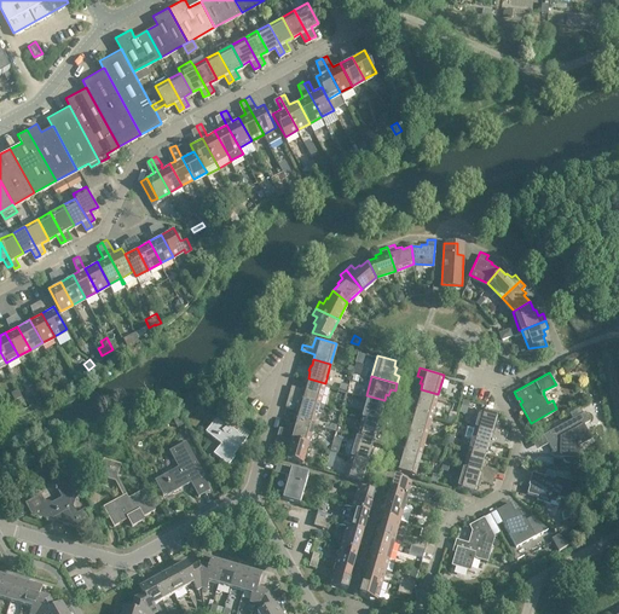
[(325,383),(308,378),(306,386),(305,384),(304,387),(291,383),(288,394),(319,403),(325,383)]
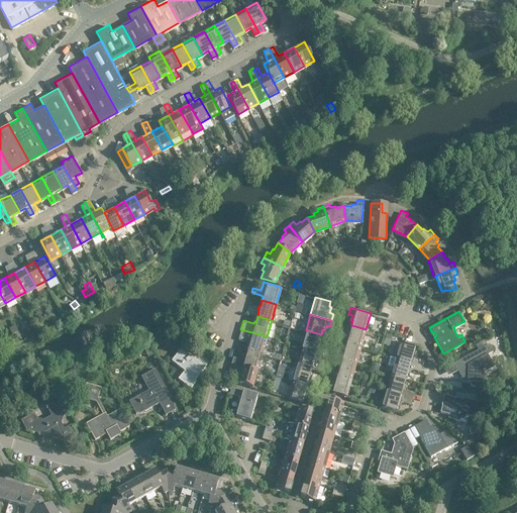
[(366,329),(351,325),(349,330),(347,330),(346,335),(342,334),(340,340),(360,346),(366,329)]
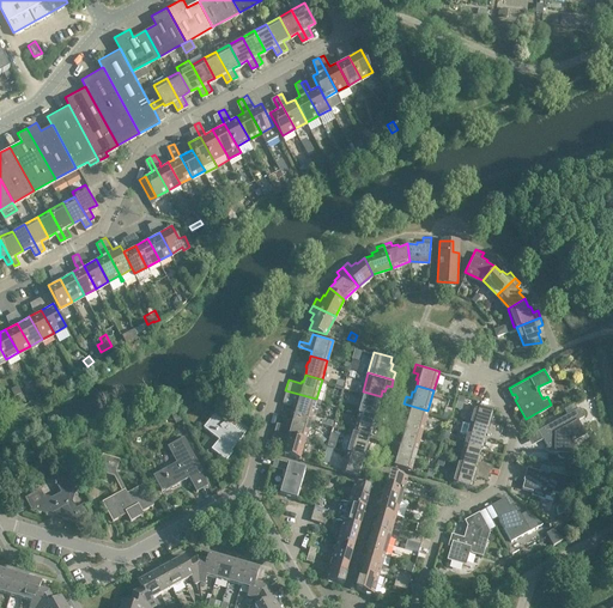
[(316,399),(285,390),(283,400),(295,403),(295,406),(296,406),(293,413),(311,418),(316,399)]
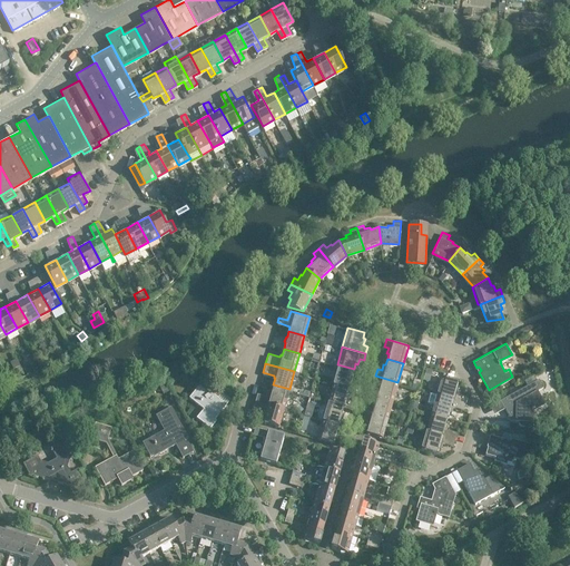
[(354,369),(337,364),(332,382),(355,389),(357,382),(353,381),(354,376),(353,374),(354,369)]
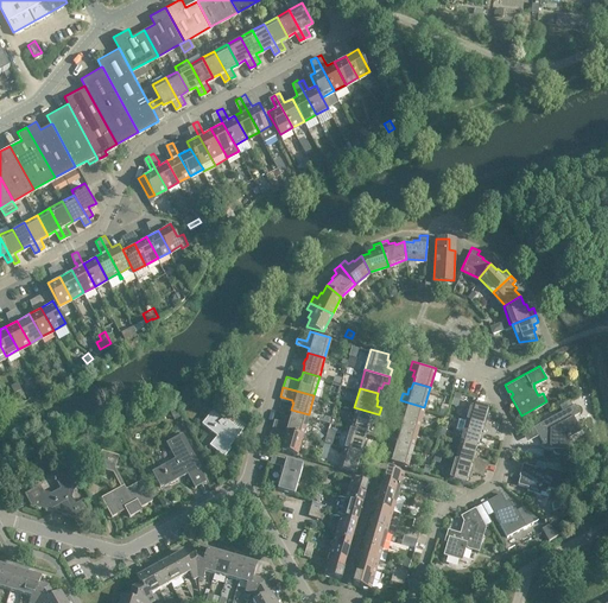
[(454,391),(450,401),(457,402),(460,392),(454,391)]
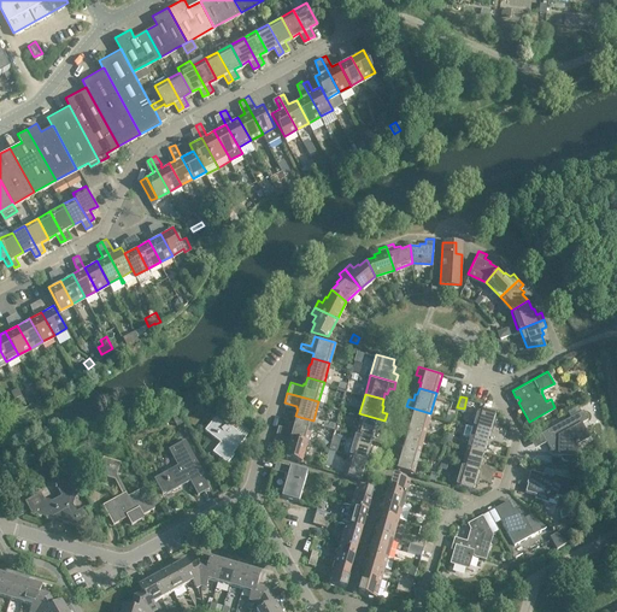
[(577,404),(568,410),(571,415),(581,410),(577,404)]
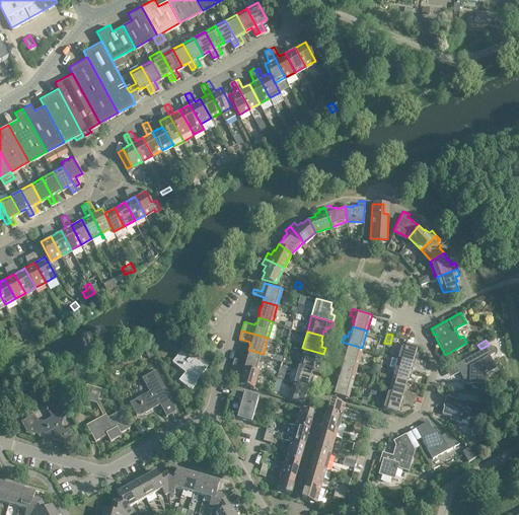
[(402,341),(397,358),(424,365),(426,359),(416,356),(418,351),(416,351),(417,345),(402,341)]
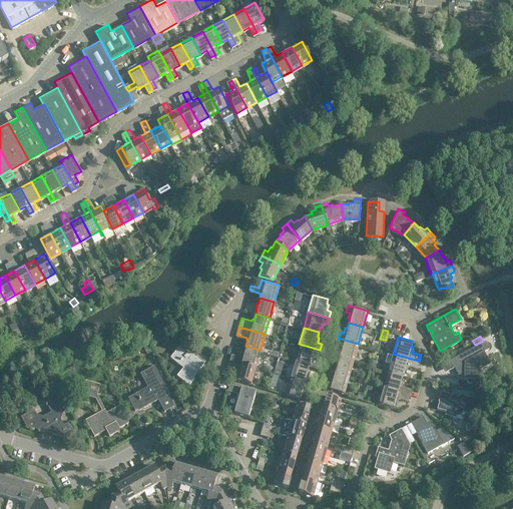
[(358,344),(338,338),(336,344),(340,345),(339,350),(341,351),(339,356),(354,360),(358,344)]
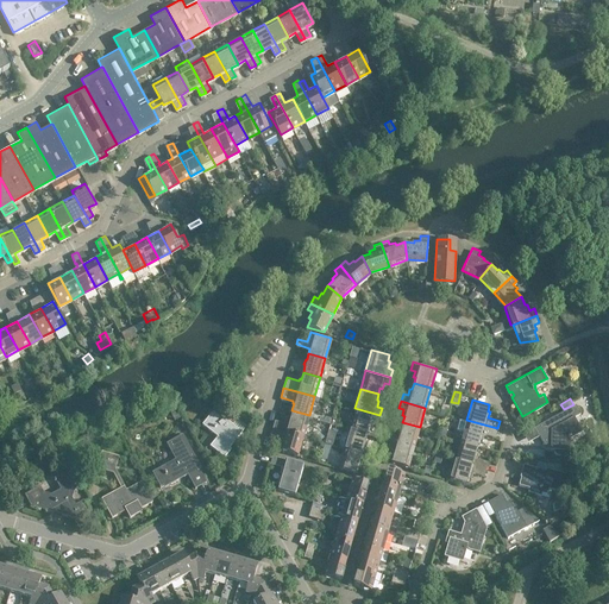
[(573,415),(581,411),(576,403),(573,404),(564,409),(534,426),(539,434),(540,434),(545,442),(546,442),(546,446),(545,446),(554,447),(553,448),(553,450),(553,451),(553,452),(554,453),(556,454),(557,455),(558,455),(559,455),(560,455),(562,454),(563,454),(563,453),(564,453),(564,452),(564,451),(565,451),(564,450),(564,448),(564,447),(565,447),(565,446),(564,446),(564,438),(581,428),(573,415)]
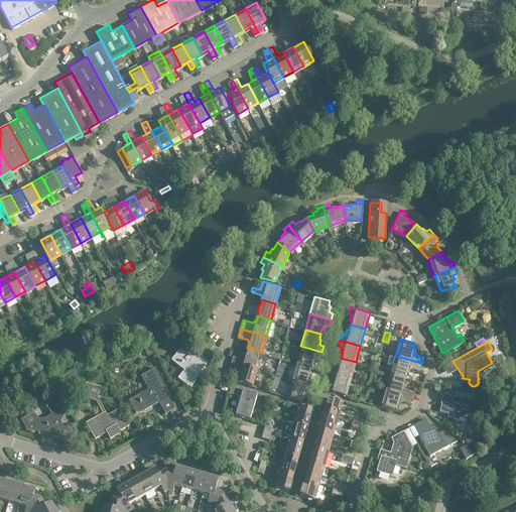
[(321,352),(300,346),(295,362),(311,367),(312,362),(314,362),(315,357),(319,358),(321,352)]
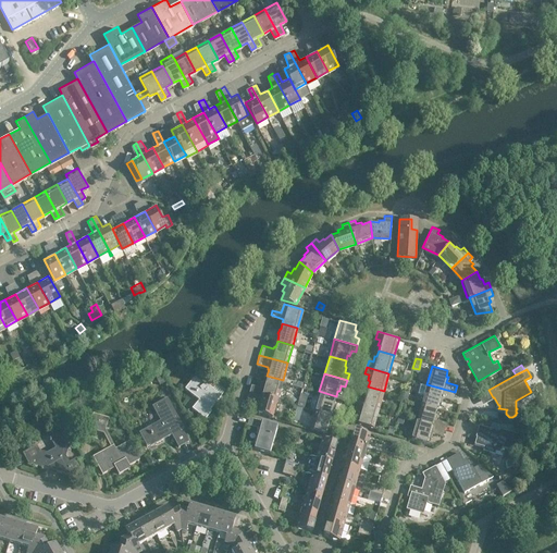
[(198,397),(192,406),(205,417),(211,409),(209,408),(225,388),(217,381),(215,383),(206,375),(201,380),(194,375),(185,386),(198,397)]
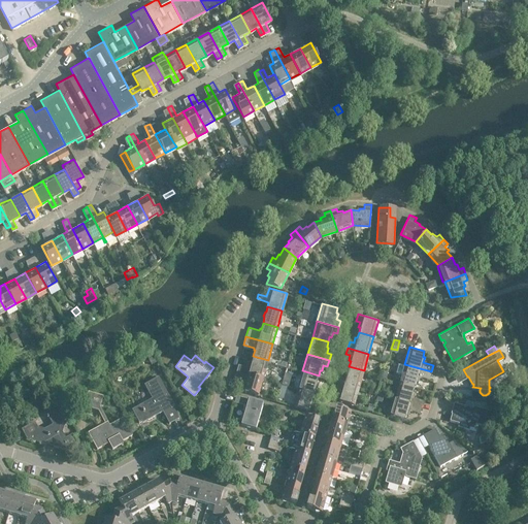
[(268,360),(253,356),(252,361),(250,361),(248,366),(238,363),(236,369),(263,377),(268,360)]
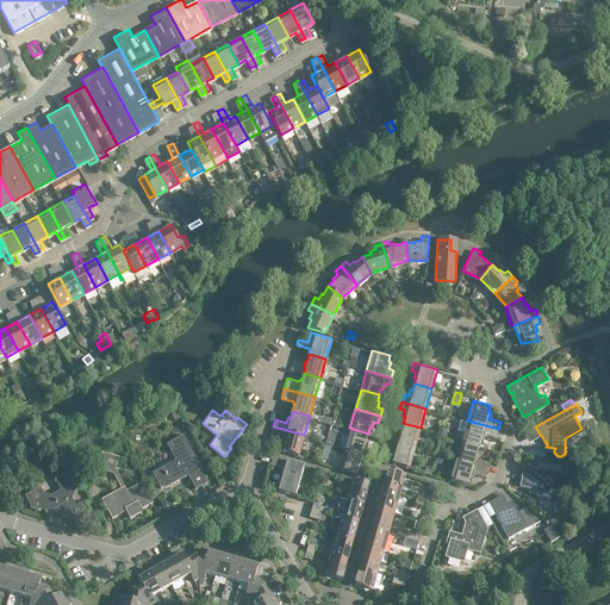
[(467,420),(459,418),(456,428),(465,430),(461,440),(479,444),(480,438),(483,440),(485,434),(496,436),(498,429),(467,420)]
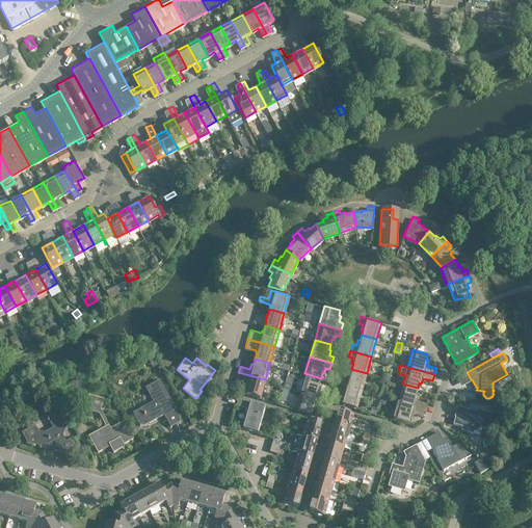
[(367,373),(351,369),(350,374),(348,373),(347,378),(343,377),(341,384),(362,390),(367,373)]
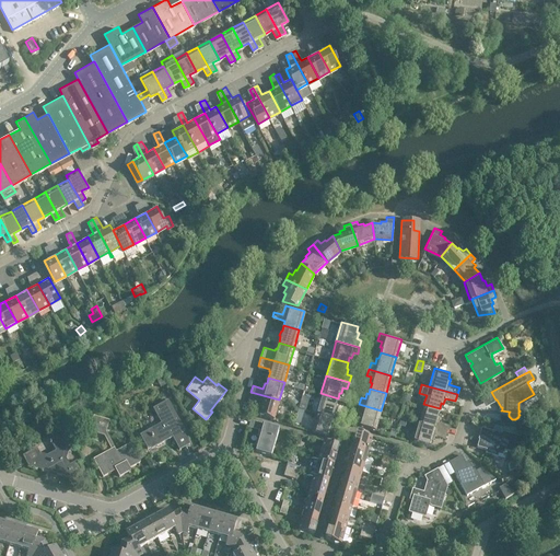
[(279,400),(251,392),(248,398),(259,402),(257,407),(259,407),(258,414),(273,418),(279,400)]
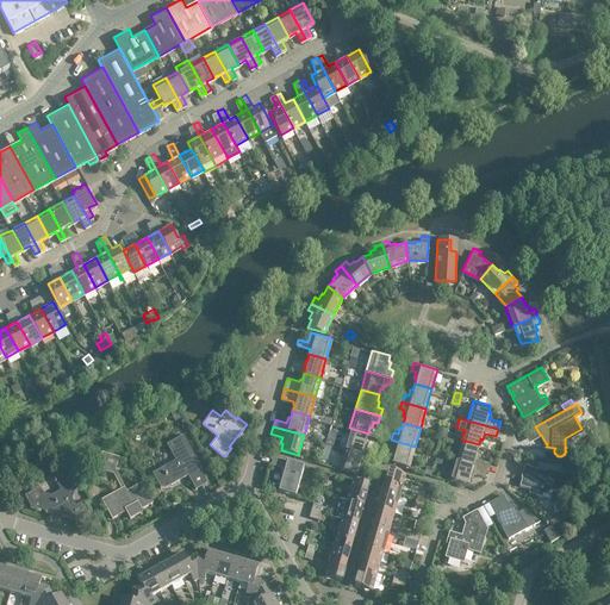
[(368,434),(349,428),(344,447),(369,454),(371,447),(367,446),(368,440),(366,440),(368,434)]
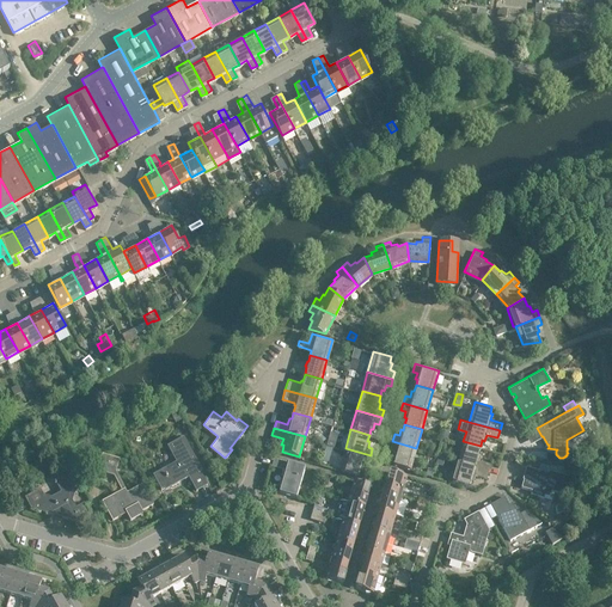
[(153,473),(160,486),(170,482),(171,484),(179,479),(178,477),(183,474),(184,477),(188,474),(195,488),(207,482),(200,468),(201,467),(183,434),(166,442),(171,452),(176,449),(179,457),(163,466),(163,468),(153,473)]
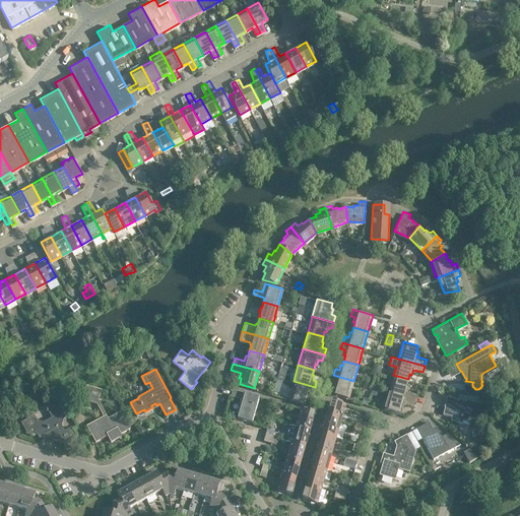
[(353,381),(333,375),(331,381),(335,383),(334,387),(335,388),(334,394),(348,398),(353,381)]
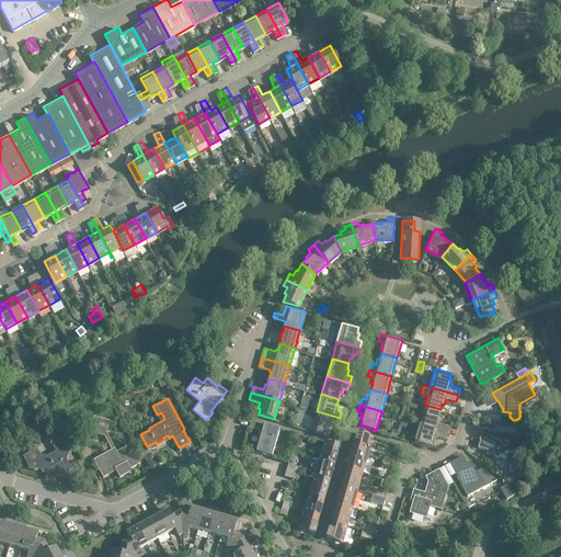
[(441,409),(424,405),(420,422),(447,431),(449,424),(439,421),(441,416),(438,415),(441,409)]
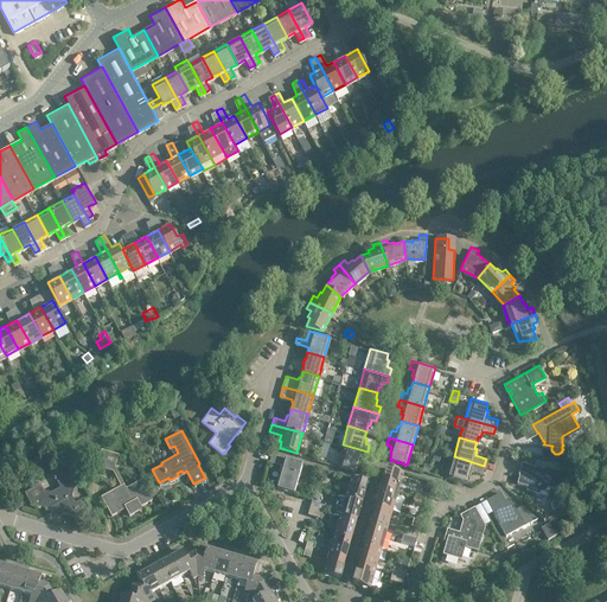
[(368,452),(343,444),(337,465),(355,469),(357,463),(359,465),(360,459),(365,460),(368,452)]
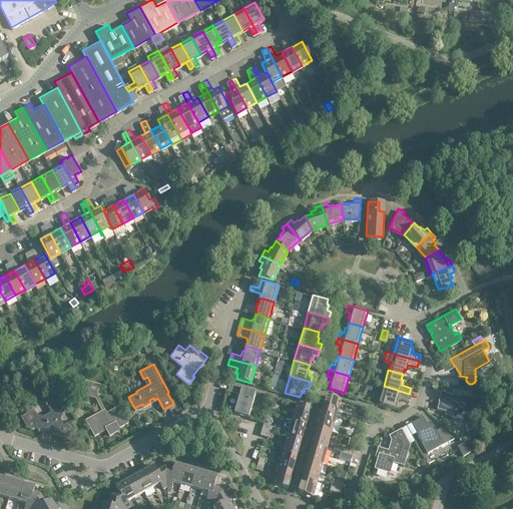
[(85,379),(81,392),(95,396),(99,383),(85,379)]
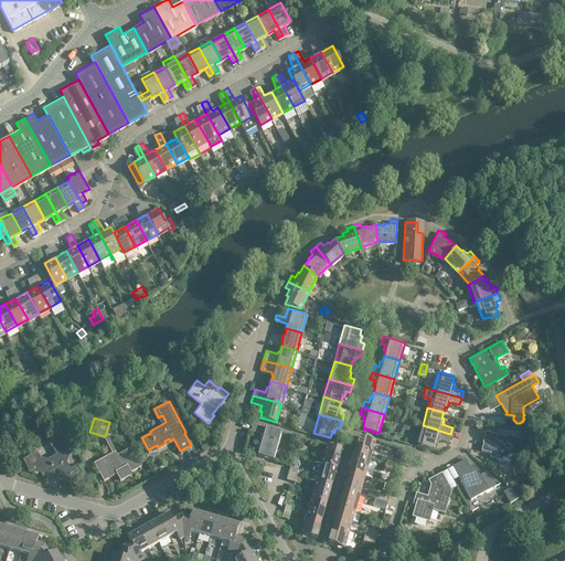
[(281,430),(253,422),(251,429),(262,432),(259,437),(262,437),(257,453),(274,457),(281,430)]
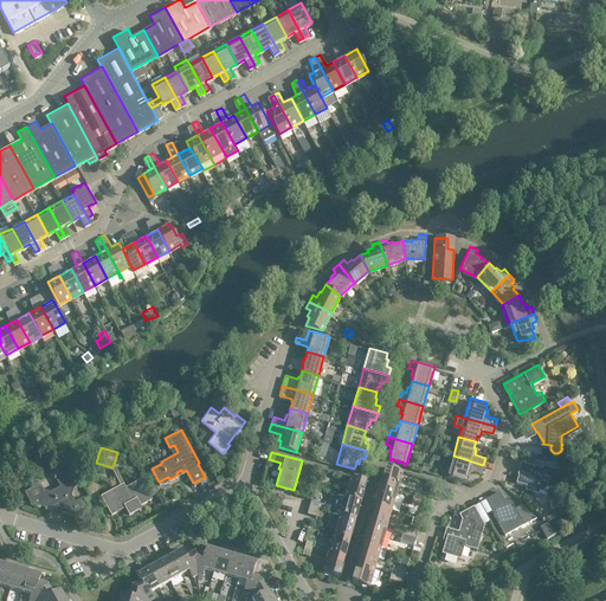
[(483,465),(453,456),(447,476),(464,480),(466,473),(469,475),(470,469),(482,472),(483,465)]
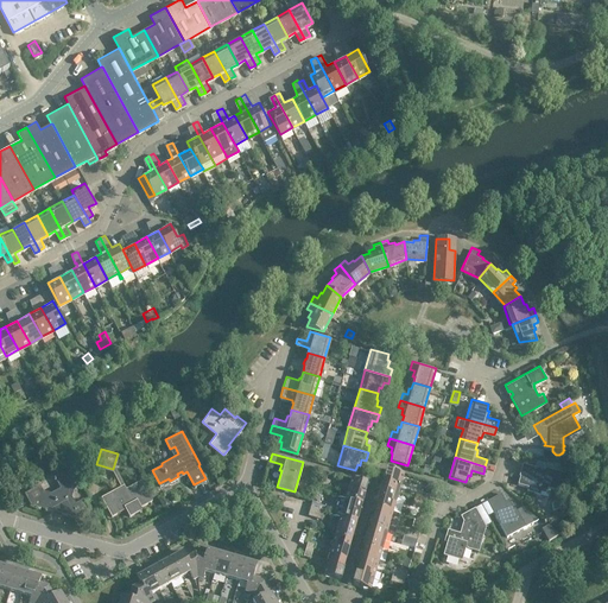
[(544,468),(524,462),(518,482),(527,484),(526,488),(549,495),(551,487),(564,490),(569,473),(545,465),(544,468)]
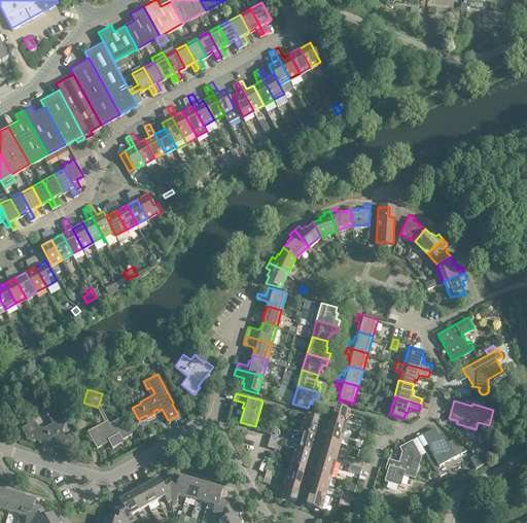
[(350,409),(336,404),(334,411),(332,410),(331,415),(332,415),(330,421),(345,425),(350,409)]
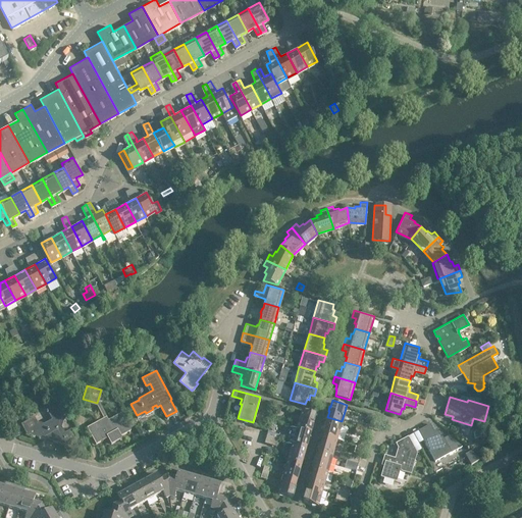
[(52,439),(69,444),(77,439),(70,426),(64,430),(61,424),(63,417),(65,416),(57,402),(46,408),(51,417),(44,421),(37,419),(34,414),(20,421),(25,431),(45,436),(50,434),(52,439)]
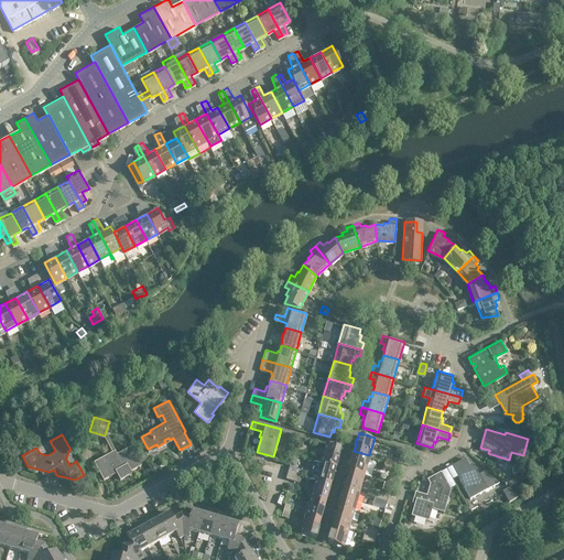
[(342,447),(325,442),(321,461),(336,465),(337,459),(338,459),(340,454),(339,453),(342,447)]
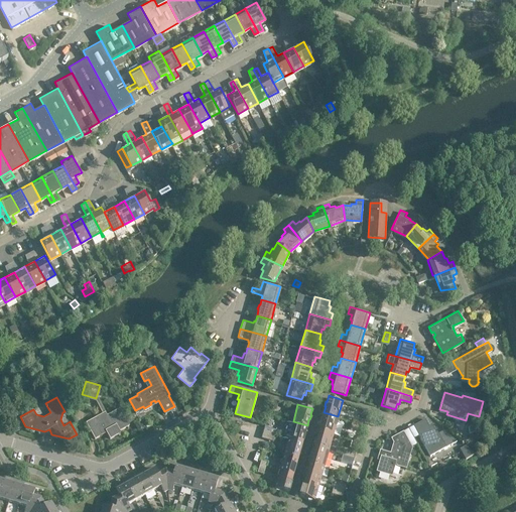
[(86,420),(95,436),(103,431),(103,430),(106,428),(110,436),(120,430),(119,428),(129,423),(119,406),(107,413),(105,410),(86,420)]
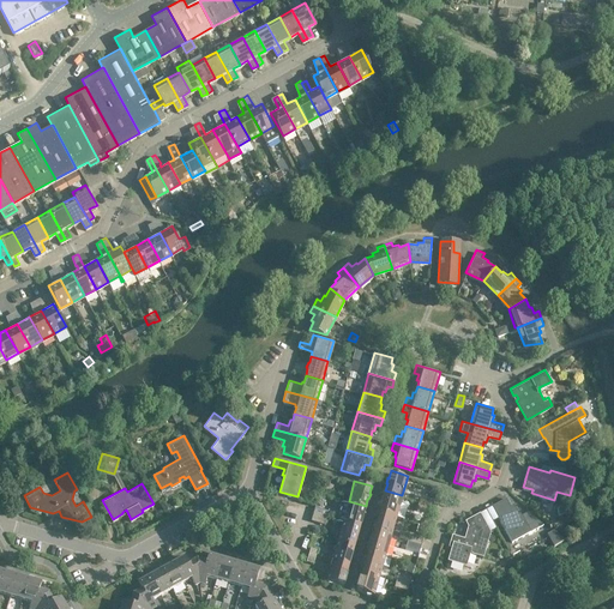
[(402,495),(385,490),(383,498),(381,498),(380,502),(381,502),(379,510),(397,514),(402,495)]
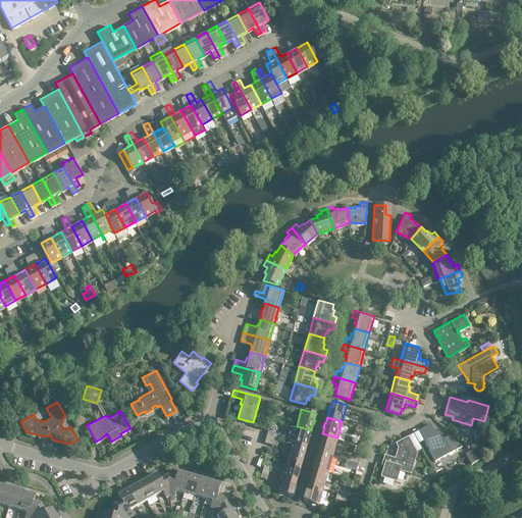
[(357,419),(356,425),(367,428),(369,423),(357,419)]
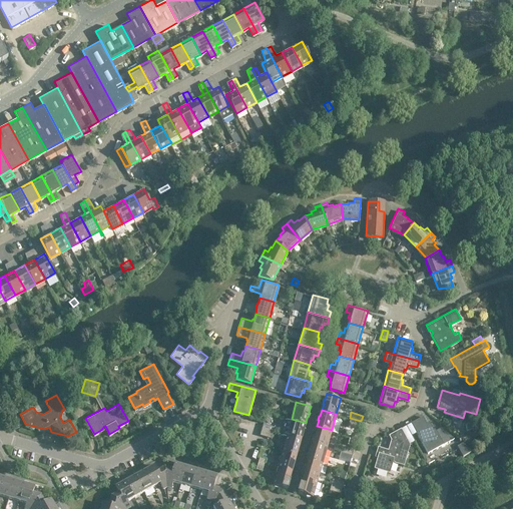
[(428,451),(454,436),(441,425),(436,428),(437,430),(435,430),(429,419),(427,421),(423,414),(412,421),(428,451)]
